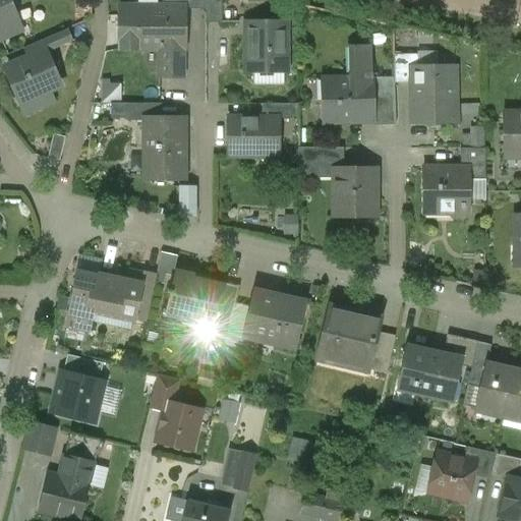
[(0,0),(0,42),(2,41),(1,38),(9,35),(9,34),(18,30),(8,4),(13,2),(12,0),(0,0)]
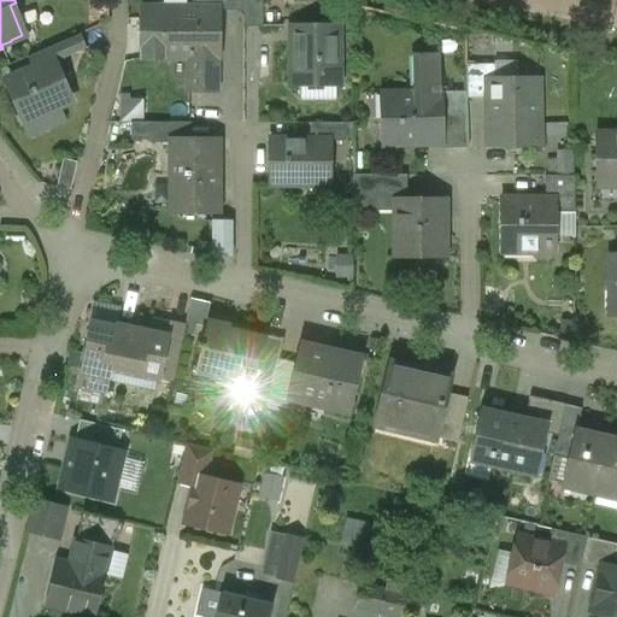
[(242,0),(209,0),(210,9),(219,9),(219,12),(244,12),(242,0)]
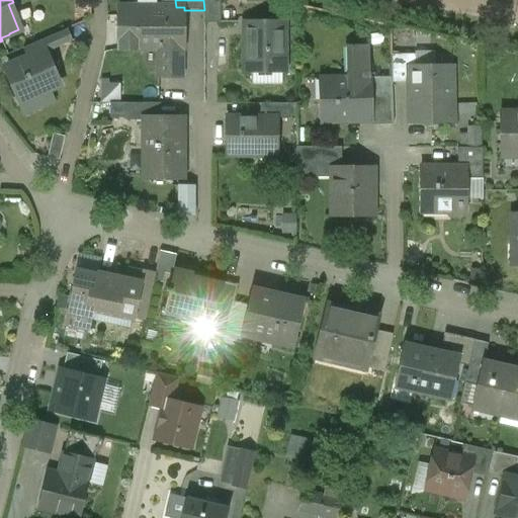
[(220,0),(203,0),(204,10),(204,24),(221,24),(220,0)]
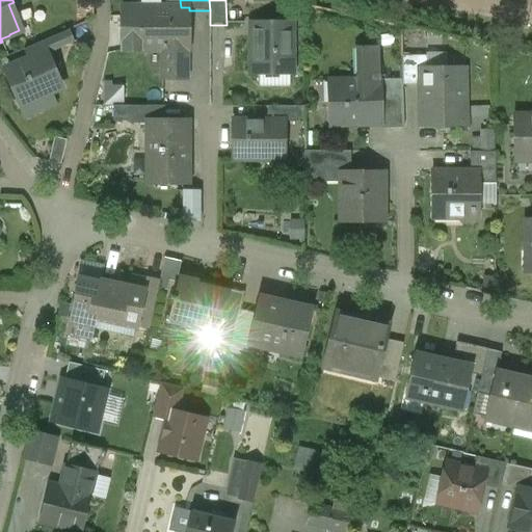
[(141,7),(122,7),(122,51),(124,51),(124,52),(141,52),(141,51),(141,7)]
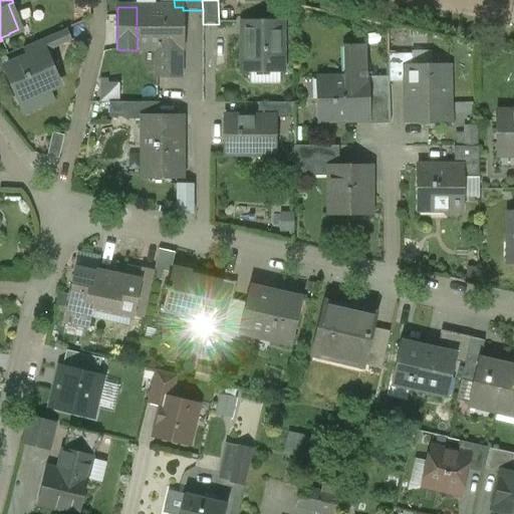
[(163,7),(137,7),(137,49),(157,49),(157,77),(181,77),(180,49),(183,49),(183,10),(183,7),(175,7),(163,7)]
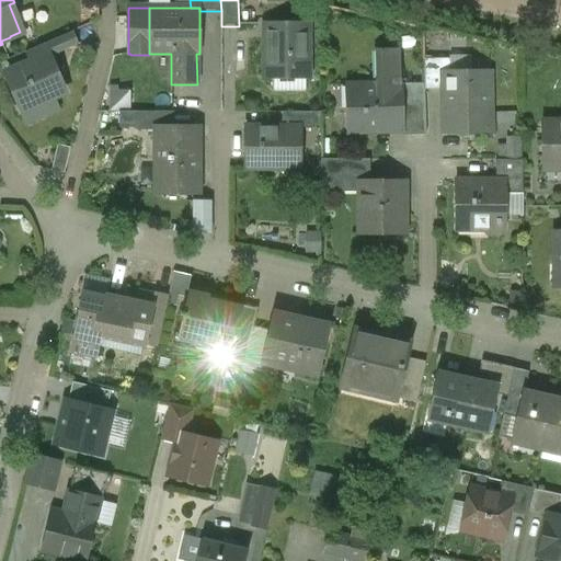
[(307,23),(266,23),(266,78),(307,78),(307,23)]
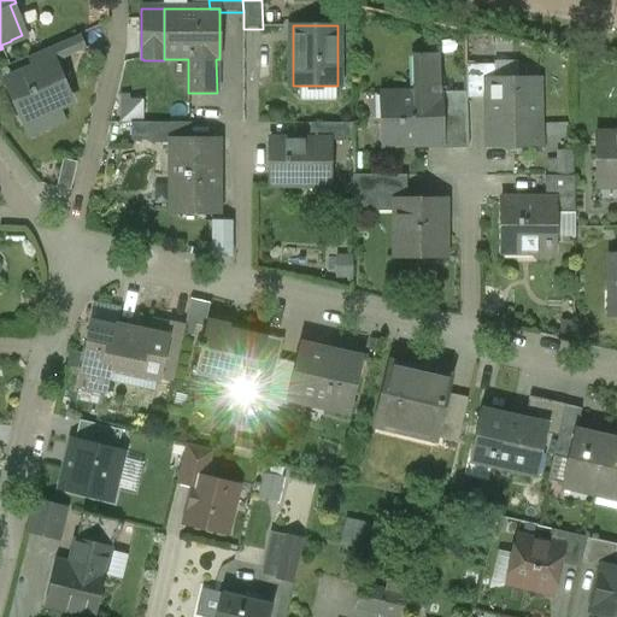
[(81,35),(28,57),(34,70),(54,62),(54,63),(87,48),(81,35)]
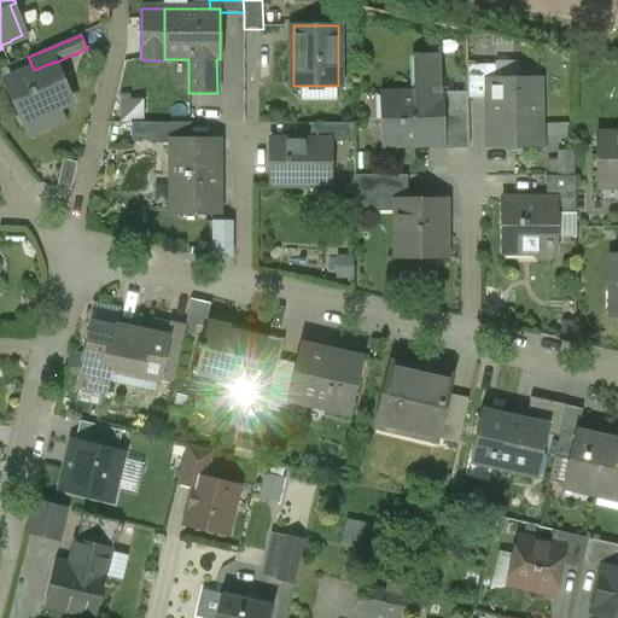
[(439,53),(413,54),(414,93),(441,92),(439,53)]
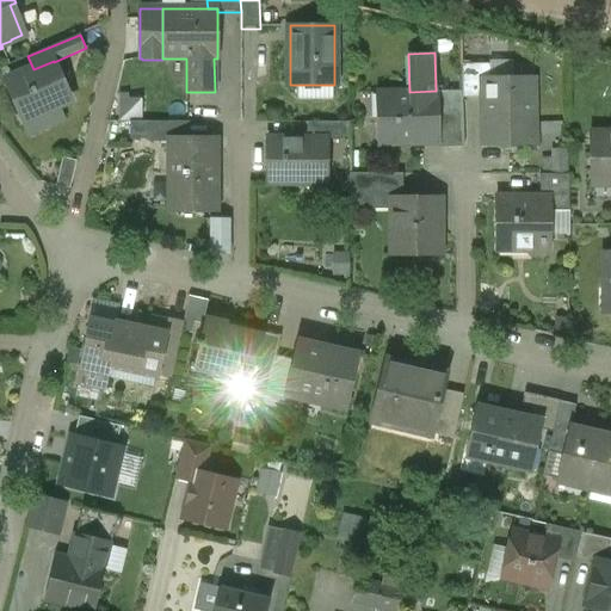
[(34,69),(7,80),(24,118),(69,99),(54,62),(54,61),(34,69)]
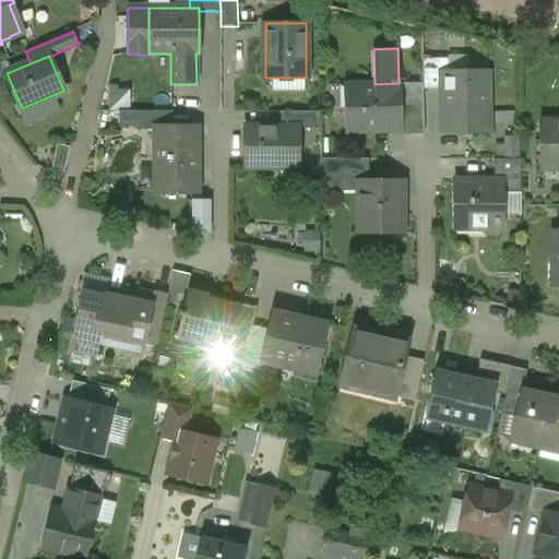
[(448,58),(423,59),(423,83),(424,90),(440,88),(440,71),(449,71),(448,58)]
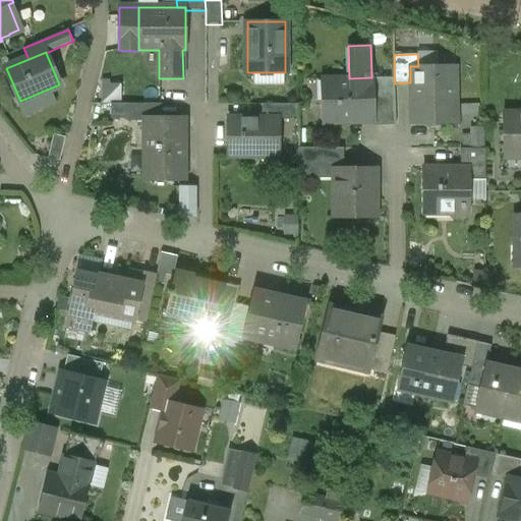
[(418,66),(410,66),(410,82),(411,124),(457,124),(456,66),(418,66)]
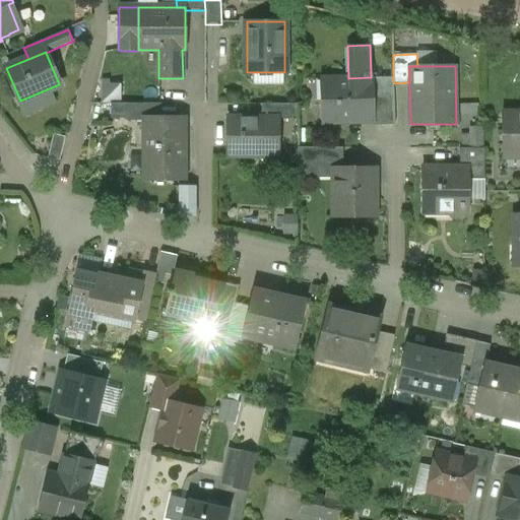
[(348,78),(326,79),(327,101),(321,101),(322,122),(373,121),(374,121),(373,77),(371,77),(348,78)]
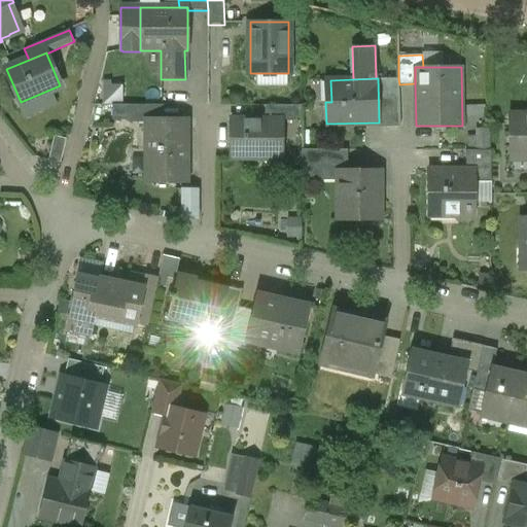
[(398,78),(378,78),(379,123),(378,123),(378,127),(400,127),(399,84),(398,78)]
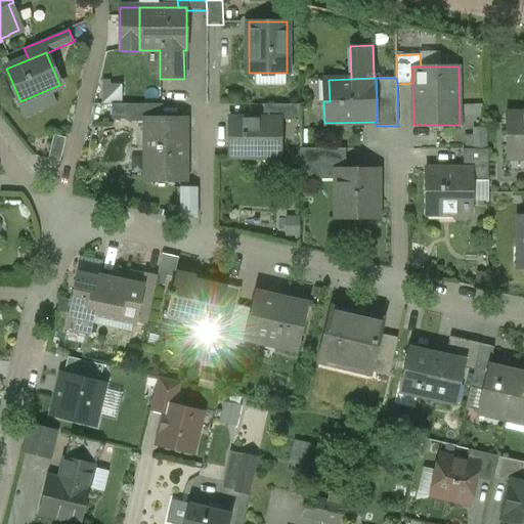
[(106,81),(105,101),(127,101),(127,81),(106,81)]
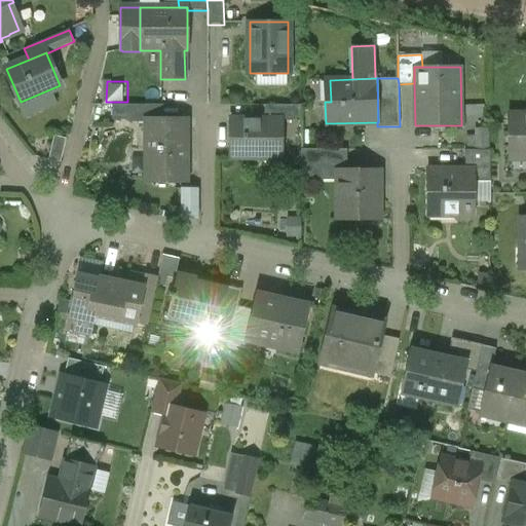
[(163,105),(126,105),(126,122),(146,122),(146,121),(163,121),(163,105)]
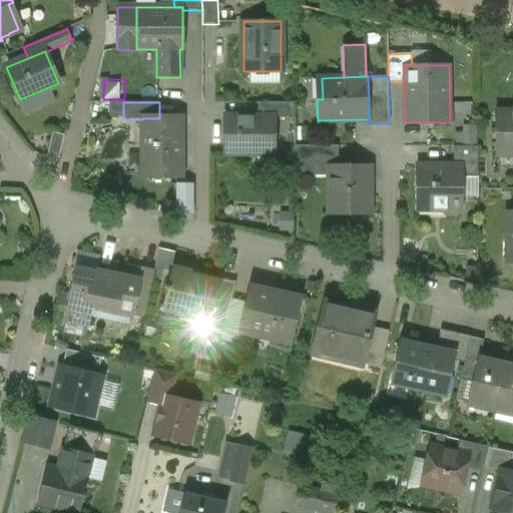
[(294,102),(258,102),(258,116),(270,116),(270,117),(294,117),(294,102)]
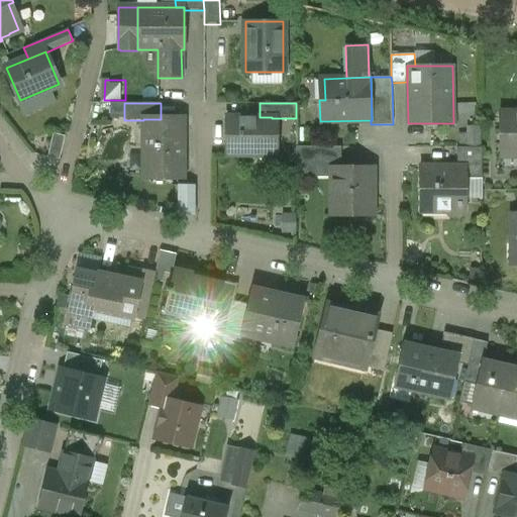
[(516,113),(501,114),(501,154),(502,154),(502,147),(516,147),(516,113)]
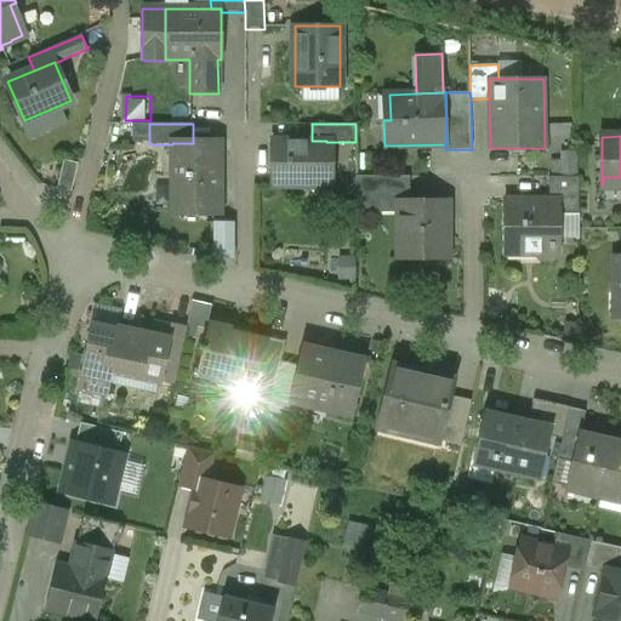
[(312,141),(272,141),(272,186),(314,186),(314,182),(330,182),(330,186),(332,186),(332,163),(326,163),(326,142),(326,141),(312,141)]
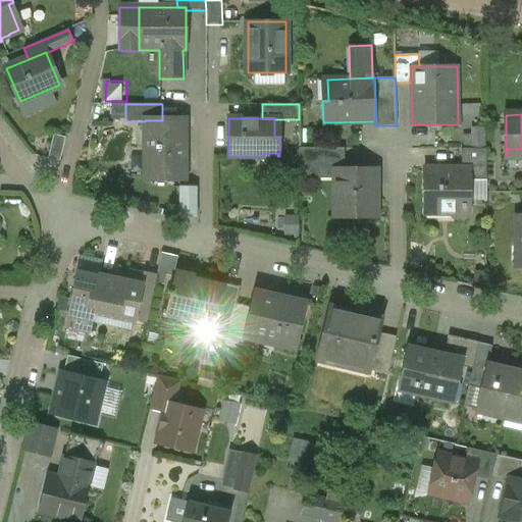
[(162,120),(145,120),(145,121),(145,175),(186,175),(186,120),(162,120)]
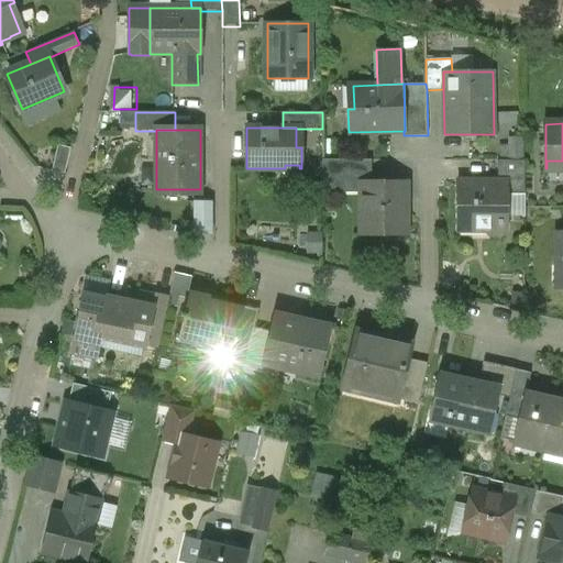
[(70,147),(58,144),(52,170),(65,173),(70,147)]
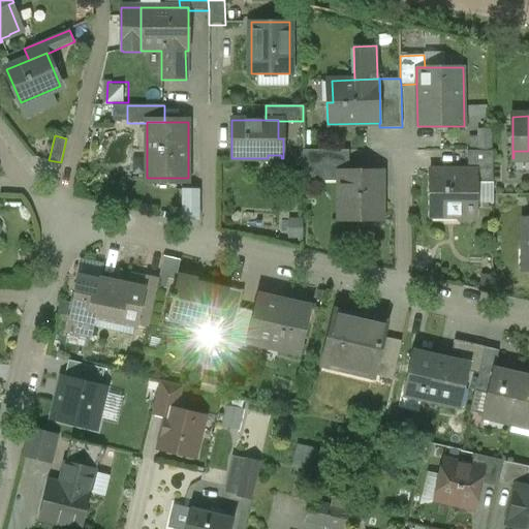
[(348,150),(303,150),(303,180),(340,180),(340,170),(348,170),(348,150)]
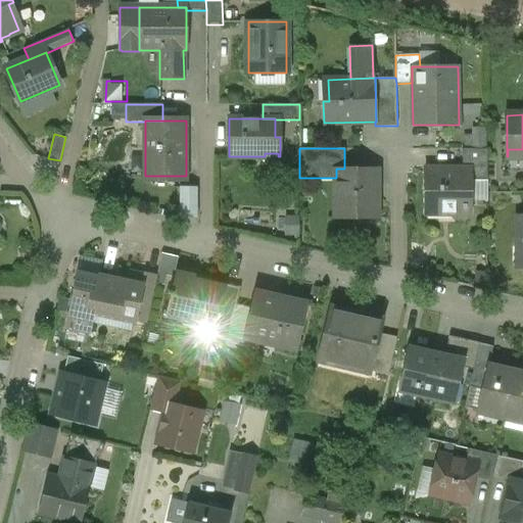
[(487,149),(462,149),(462,168),(471,168),(471,181),(487,181),(487,149)]
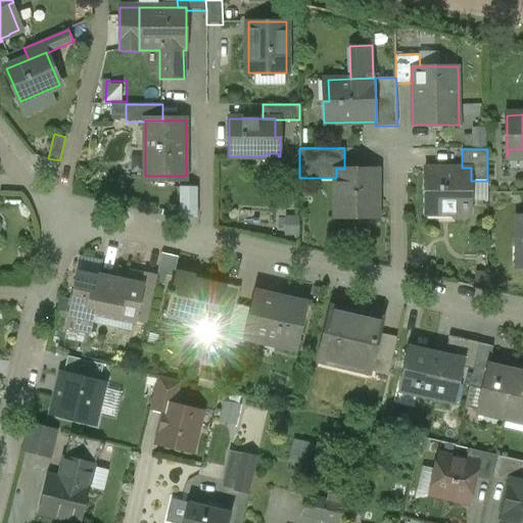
[(462,168),(424,168),(425,215),(452,215),(453,217),(455,220),(458,221),(462,222),(465,220),(467,219),(469,218),(470,216),(471,214),(471,211),(471,181),(471,168),(462,168)]
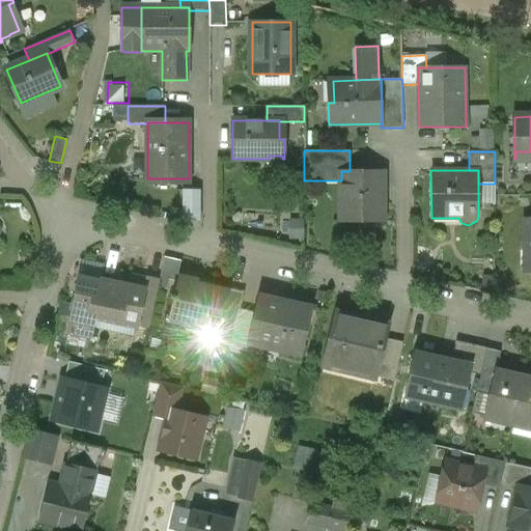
[(350,171),(341,171),(341,180),(340,218),(383,218),(383,171),(350,171)]
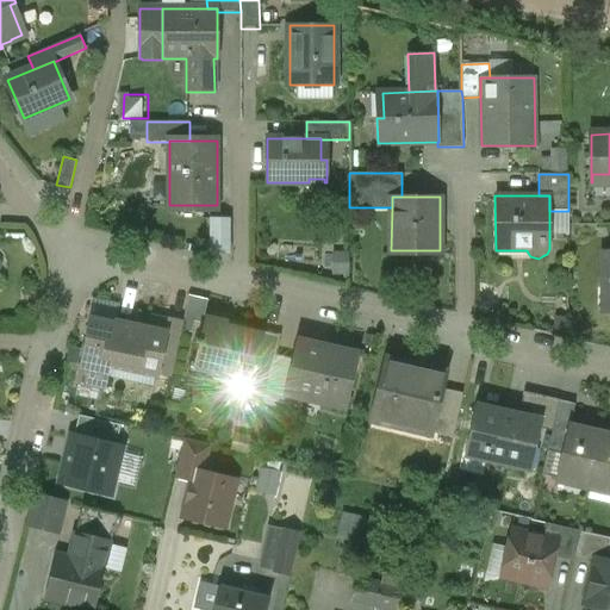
[(234,217),(217,217),(217,253),(234,253),(234,217)]
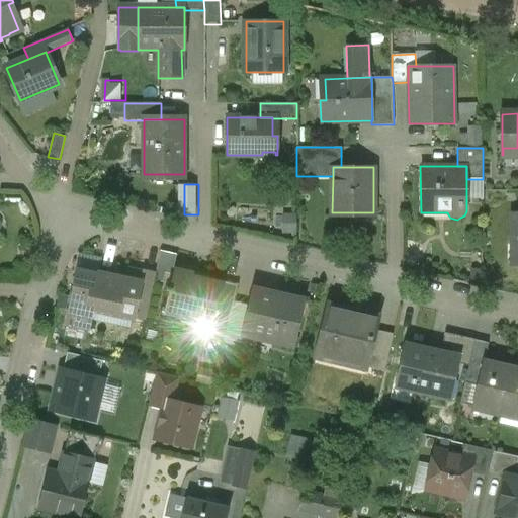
[(156,272),(143,269),(140,282),(142,283),(137,306),(149,308),(156,272)]
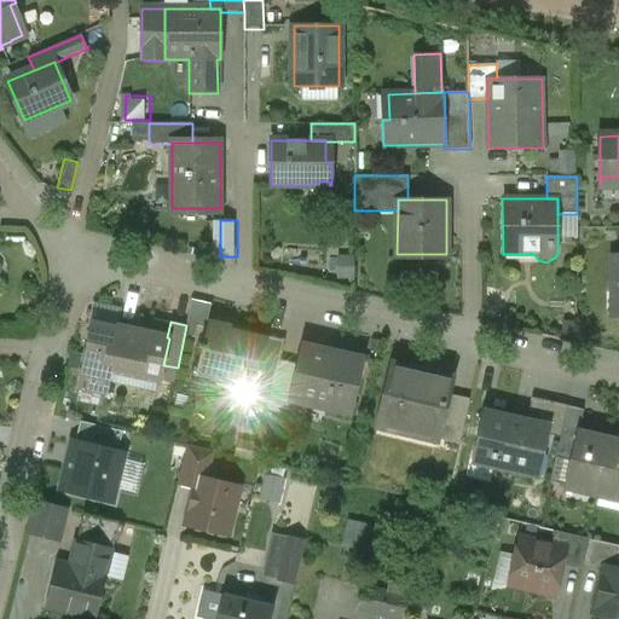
[(265,340),(230,331),(230,328),(210,323),(204,346),(201,345),(200,348),(204,350),(198,374),(233,382),(231,392),(252,397),(265,340)]
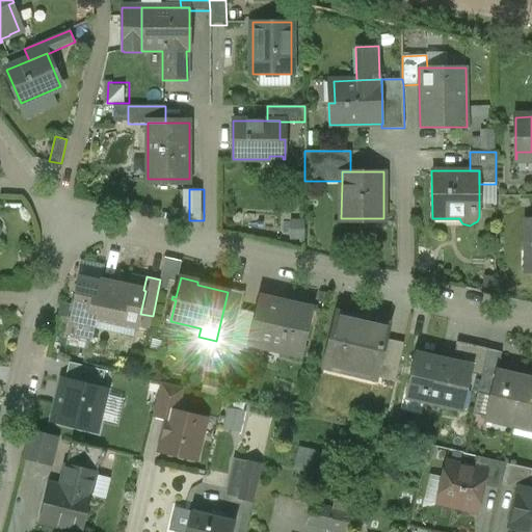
[(101,283),(81,278),(80,284),(77,283),(74,296),(76,297),(69,333),(90,337),(95,320),(96,318),(97,314),(96,314),(103,284),(101,284),(101,283)]
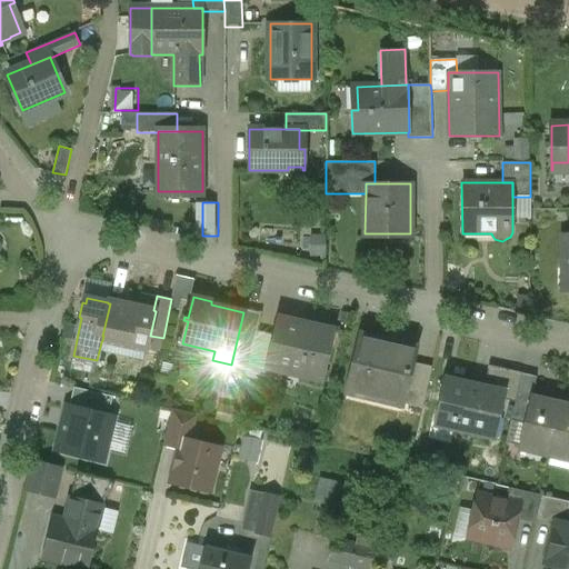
[(153,310),(108,301),(108,302),(108,303),(110,303),(102,336),(103,336),(102,340),(148,349),(150,336),(156,311),(153,310)]
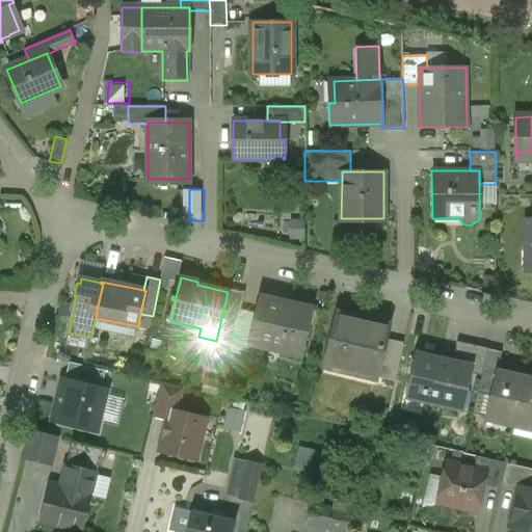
[(228,292),(216,341),(214,349),(230,353),(240,309),(244,293),(229,290),(228,292)]
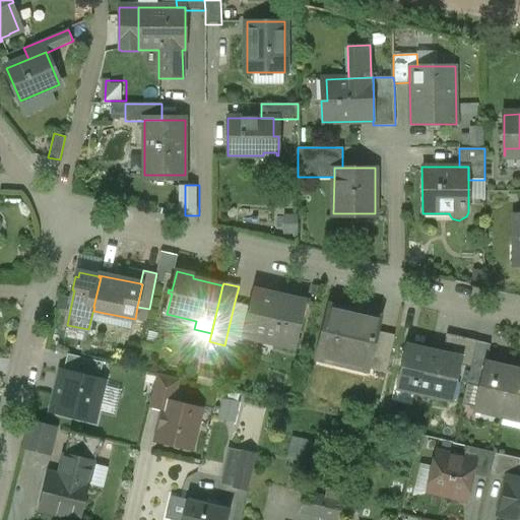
[(306,302),(254,289),(250,306),(244,332),(246,333),(275,340),(274,343),(295,347),(306,302)]
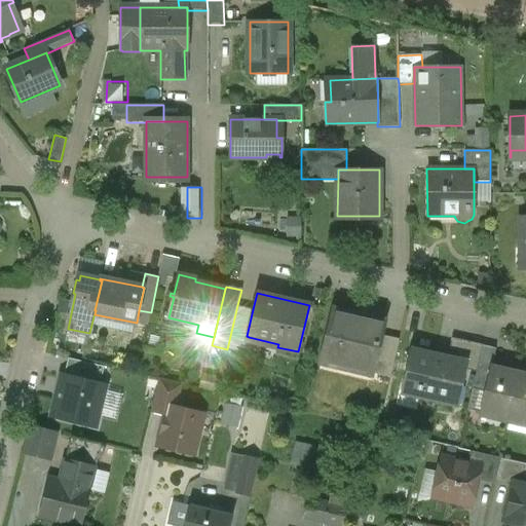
[(253,309),(237,305),(227,349),(245,353),(249,337),(247,336),(253,309)]
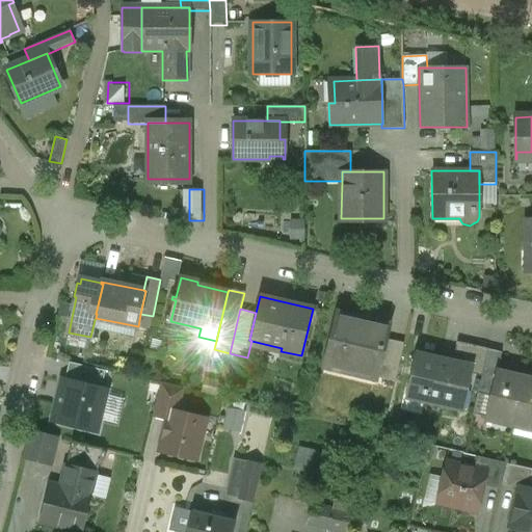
[(388,326),(337,315),(325,365),(376,377),(383,347),(388,326)]
